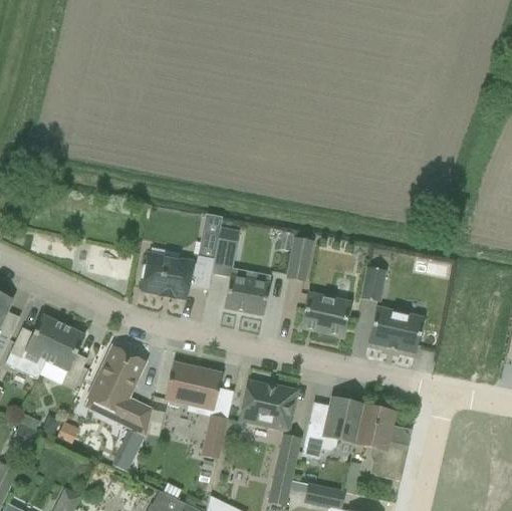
[(229,277),(223,308),(263,315),(271,275),(270,275),(268,283),(243,278),(245,270),(233,268),(238,242),(219,238),(214,258),(215,258),(211,274),(229,277)]
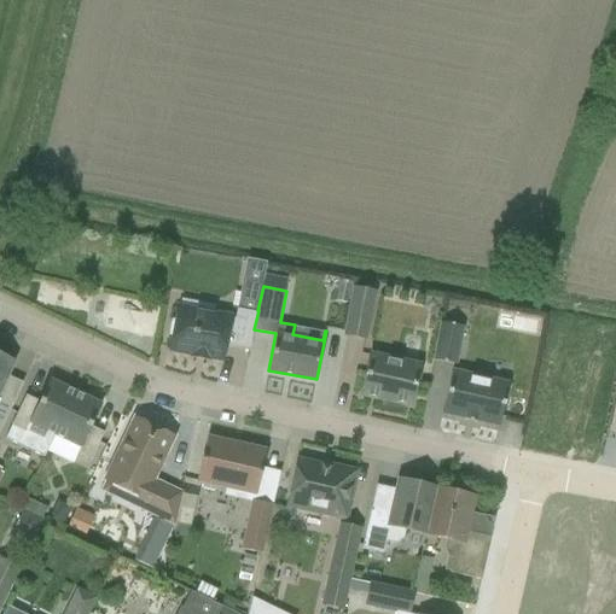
[(353,286),(343,335),(367,339),(377,290),(353,286)]
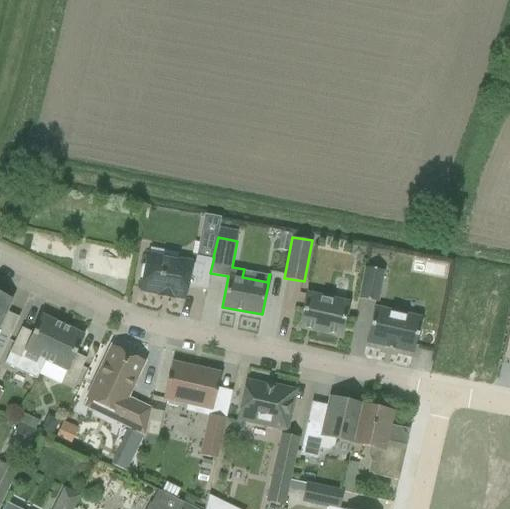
[(207,289),(210,273),(213,257),(196,253),(195,260),(148,251),(141,288),(159,292),(159,293),(173,296),(173,294),(185,297),(187,285),(191,285),(191,286),(207,289)]
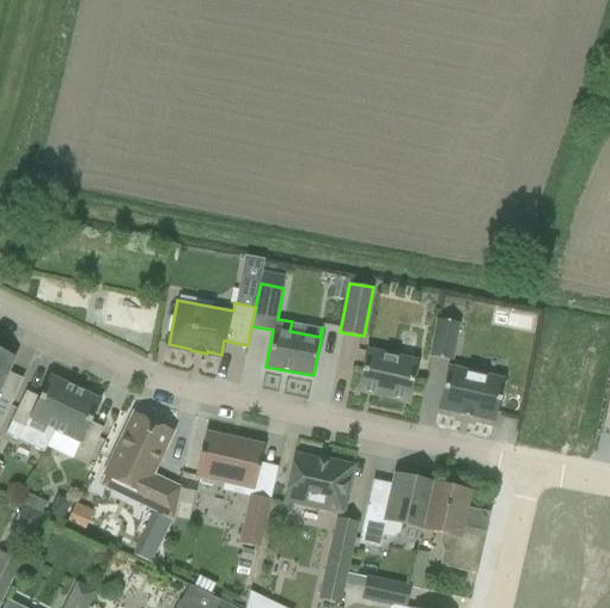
[(429,354),(452,358),(461,320),(437,315),(429,354)]
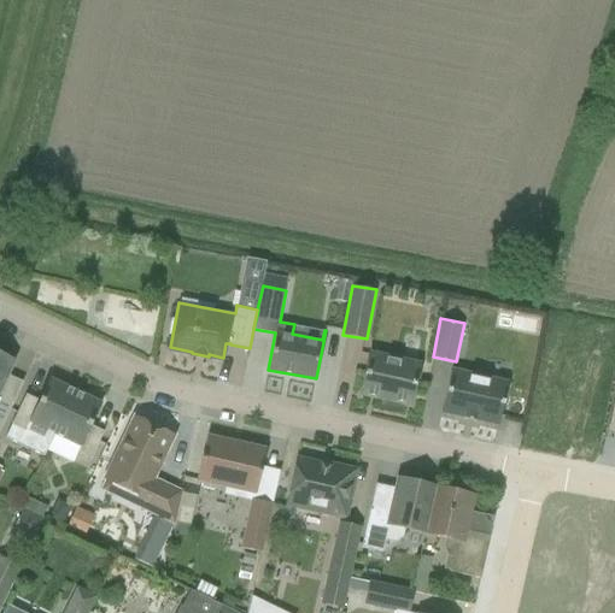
[(0,430),(10,411),(1,407),(0,406),(0,388),(7,372),(13,360),(1,354),(3,352),(0,349),(0,430)]
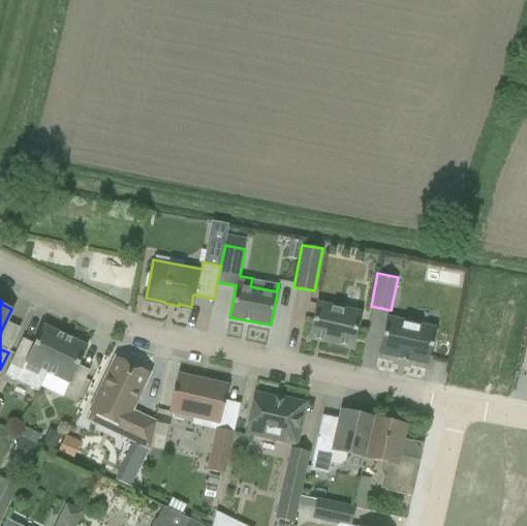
[(351,346),(360,311),(317,302),(309,337),(351,346)]
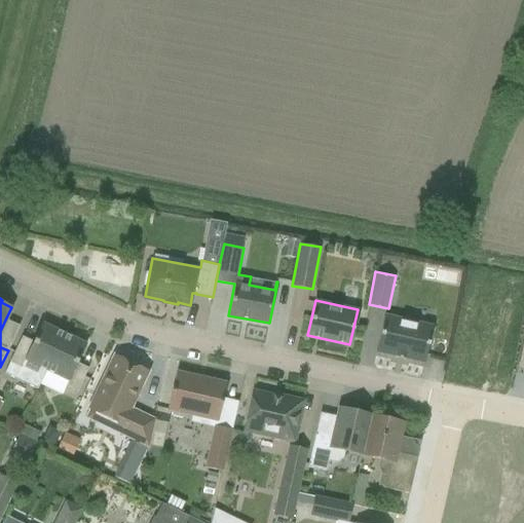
[(424,361),(433,325),(385,314),(377,350),(396,355),(396,356),(406,358),(406,357),(424,361)]
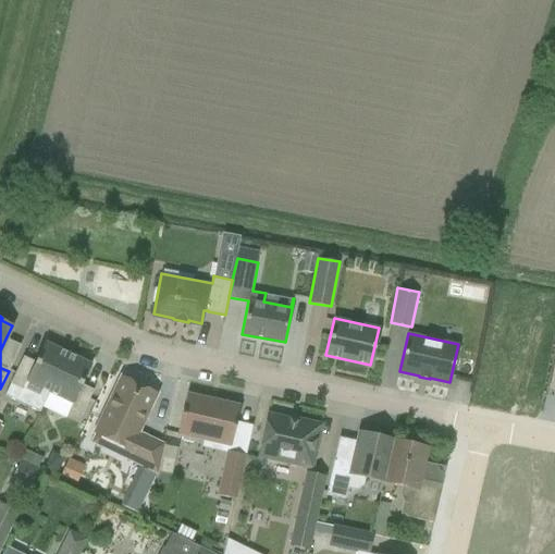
[(24,355),(5,393),(40,409),(50,391),(69,352),(45,341),(36,360),(24,355)]
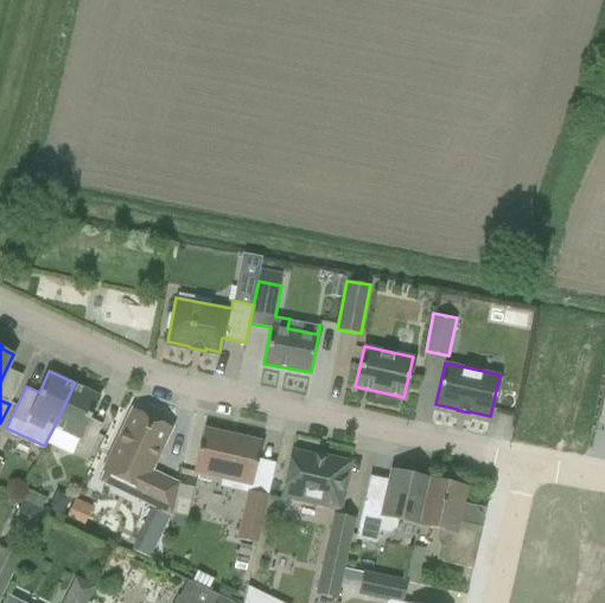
[(75,383),(55,425),(80,438),(75,447),(89,453),(103,423),(90,417),(101,396),(75,383)]
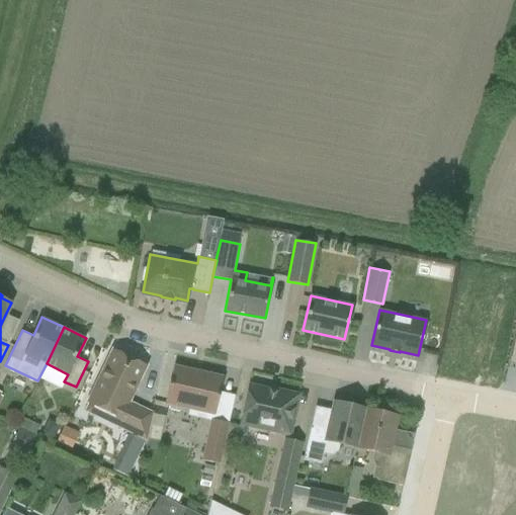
[(97,415),(146,438),(152,412),(130,401),(147,365),(144,363),(145,361),(133,355),(132,358),(112,349),(88,401),(101,407),(97,415)]
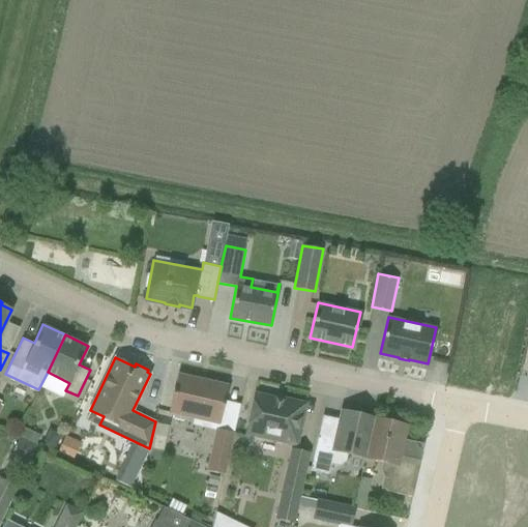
[(220,422),(229,385),(178,374),(170,411),(173,411),(172,415),(174,418),(184,420),(186,417),(187,415),(194,416),(220,422)]
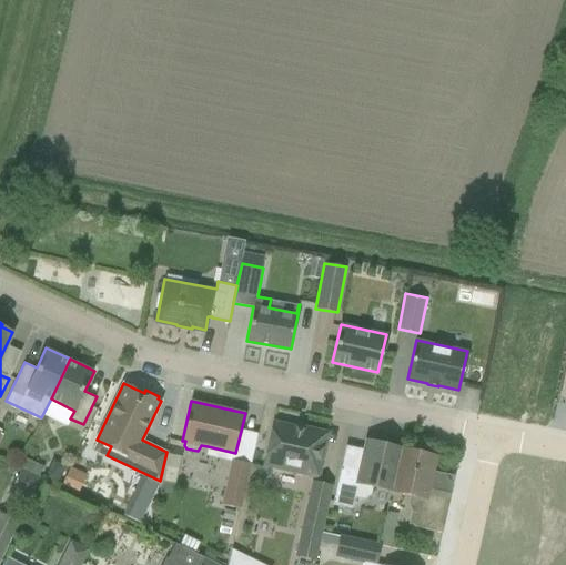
[(319,476),(329,432),(303,426),(303,429),(274,422),(264,464),(319,476)]
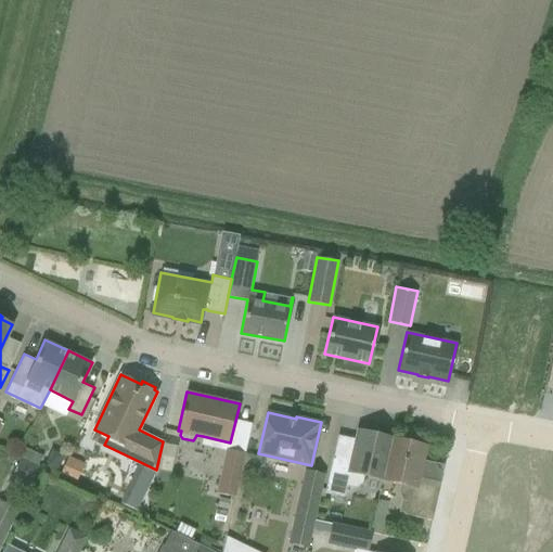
[(364,474),(383,478),(391,438),(358,431),(352,457),(334,452),(325,491),(345,496),(347,485),(356,487),(363,483),(364,474)]
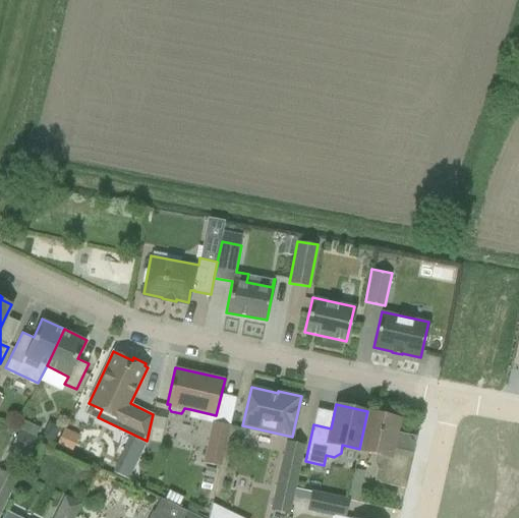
[(367,411),(359,449),(377,453),(375,460),(378,468),(382,469),(380,481),(406,487),(414,452),(393,447),(400,418),(367,411)]
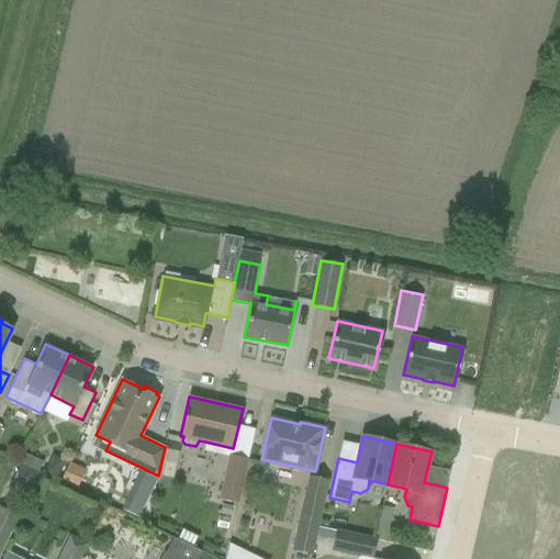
[(247,461),(248,458),(230,454),(220,498),(238,502),(247,461)]
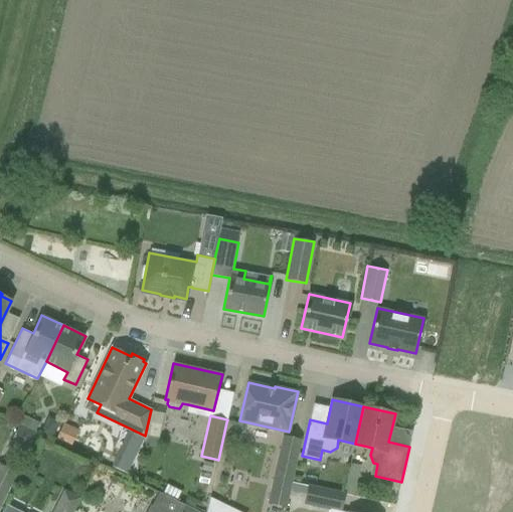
[(40,434),(54,441),(63,423),(48,416),(40,434)]
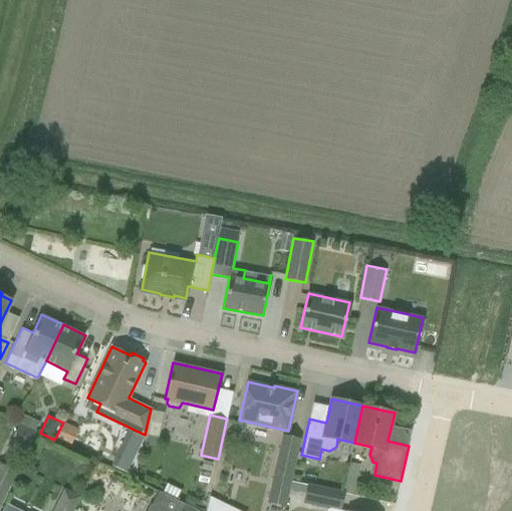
[(56,440),(70,446),(78,428),(64,421),(56,440)]
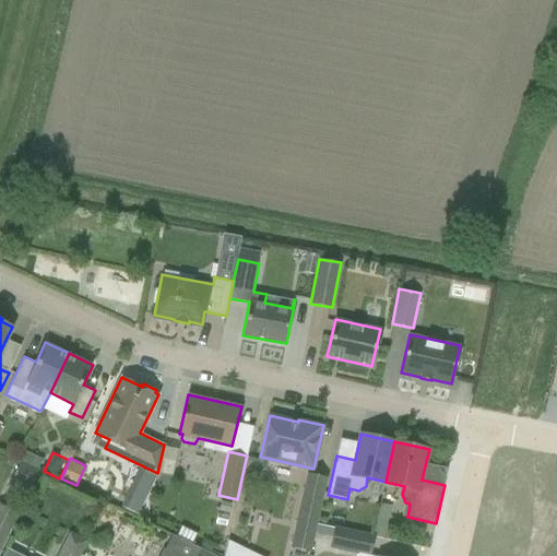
[(21,459),(21,461),(11,481),(30,489),(39,469),(21,459)]
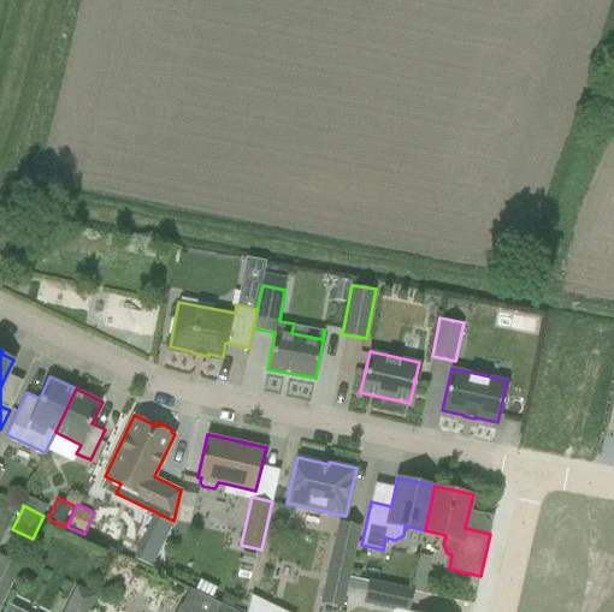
[(322,600),(342,606),(346,589),(349,576),(360,526),(340,521),(322,600)]
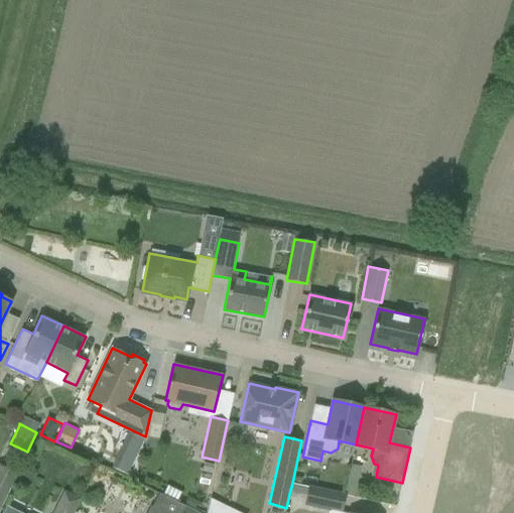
[(214,465),(205,463),(204,467),(204,469),(213,471),(213,468),(214,465)]
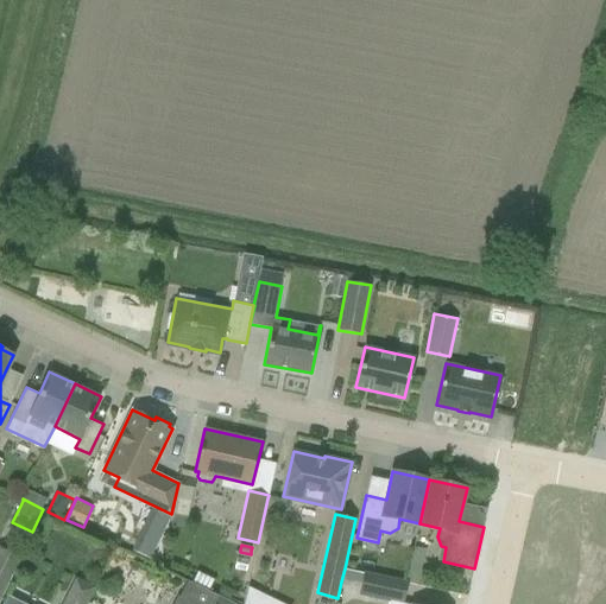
[(429,568),(422,567),(427,547),(415,545),(406,580),(443,587),(444,583),(427,579),(429,568)]
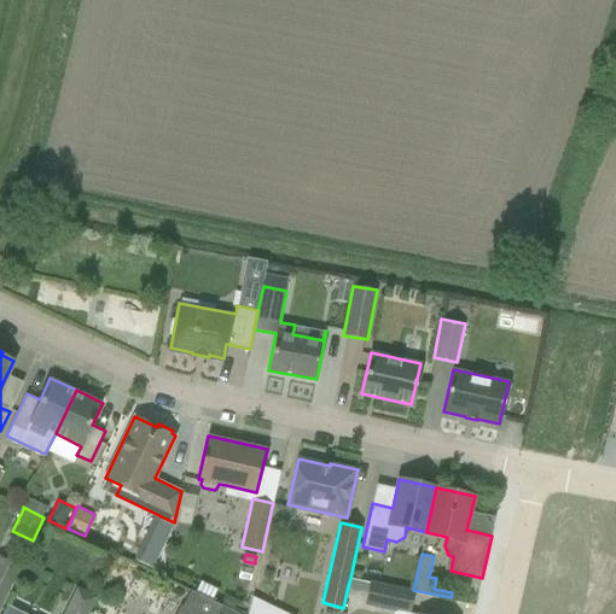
[(0,606),(19,565),(1,555),(0,557),(0,606)]
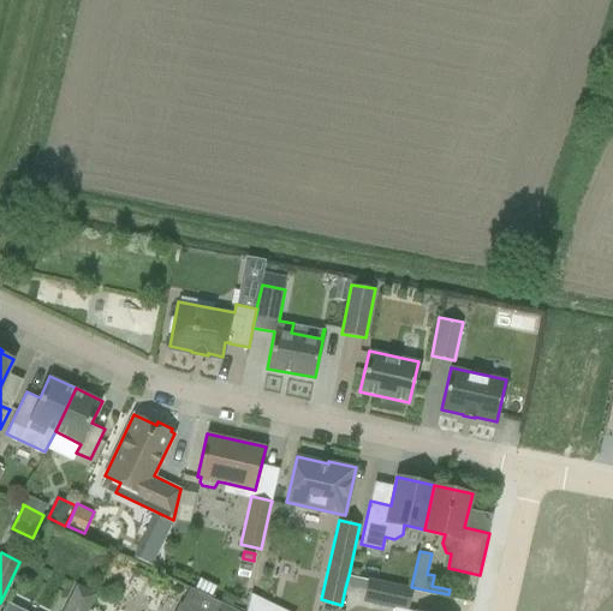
[(364,593),(368,579),(349,575),(345,588),(364,593)]
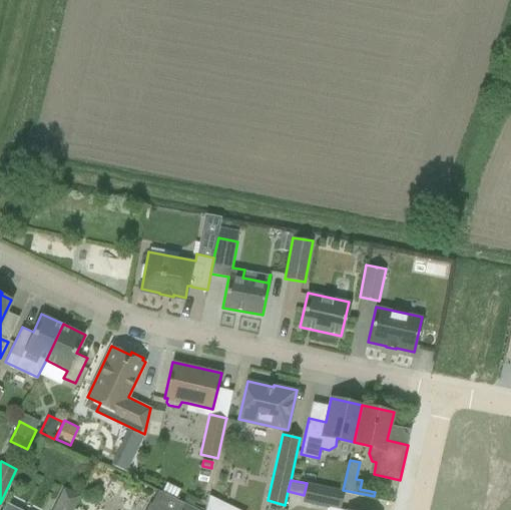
[(343,491),(307,483),(304,495),(303,501),(328,507),(339,509),(339,508),(343,491)]
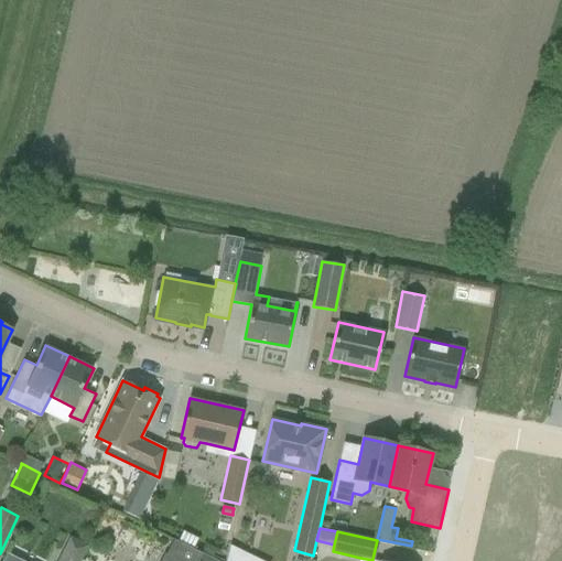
[(175,558),(173,560),(197,560),(203,552),(195,548),(179,540),(174,538),(166,553),(175,558)]
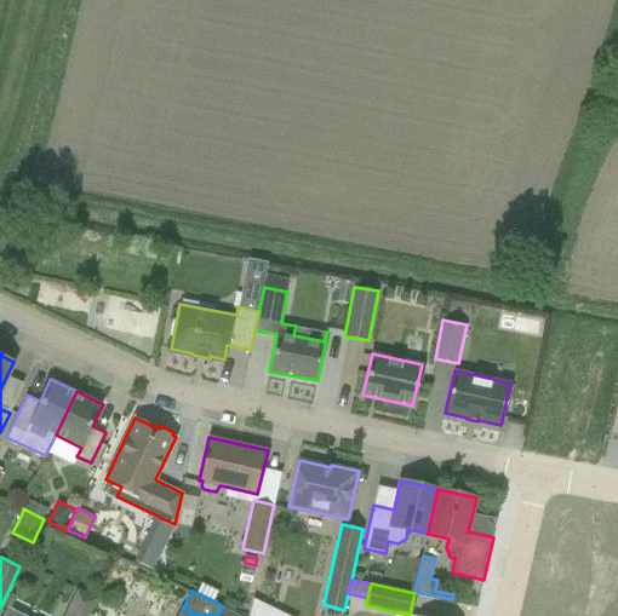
[(86,594),(79,611),(69,606),(64,615),(86,615),(95,599),(86,594)]
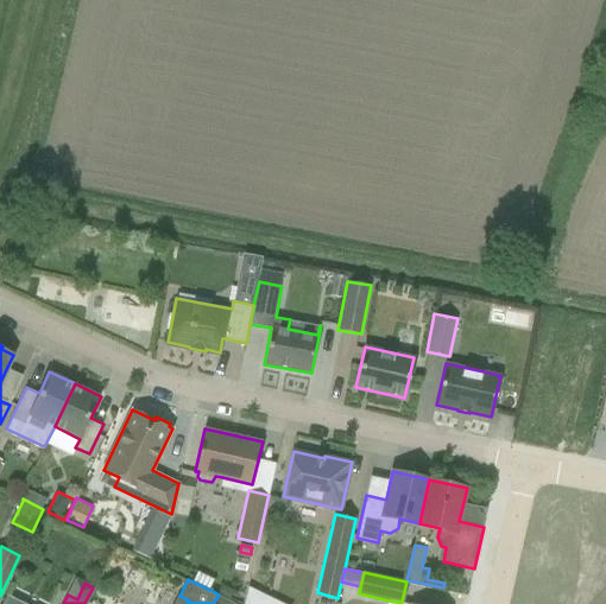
[(248,586),(244,603),(266,603),(271,597),(248,586)]
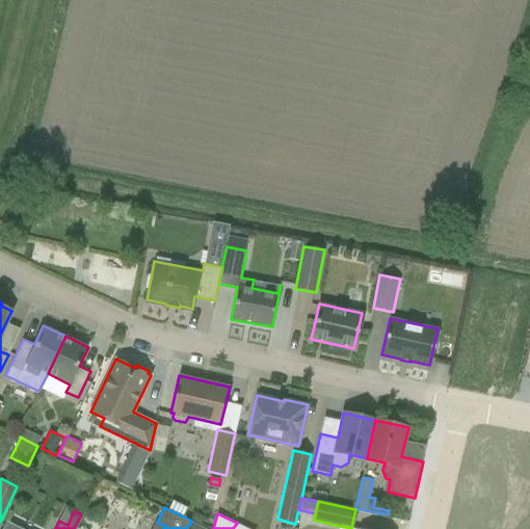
[(25,528),(7,520),(2,528),(25,528)]
